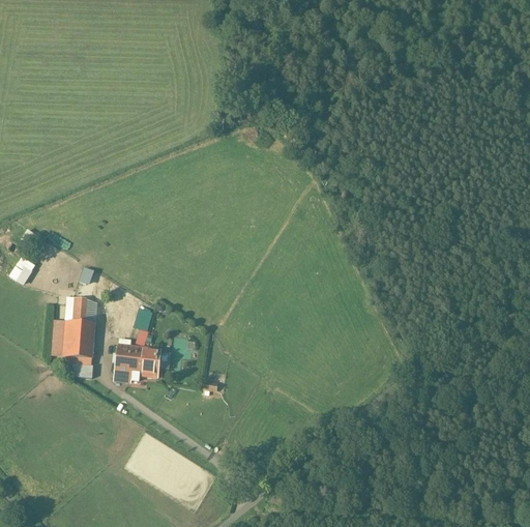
[(30,250),(39,236),(30,229),(21,243),(30,250)]
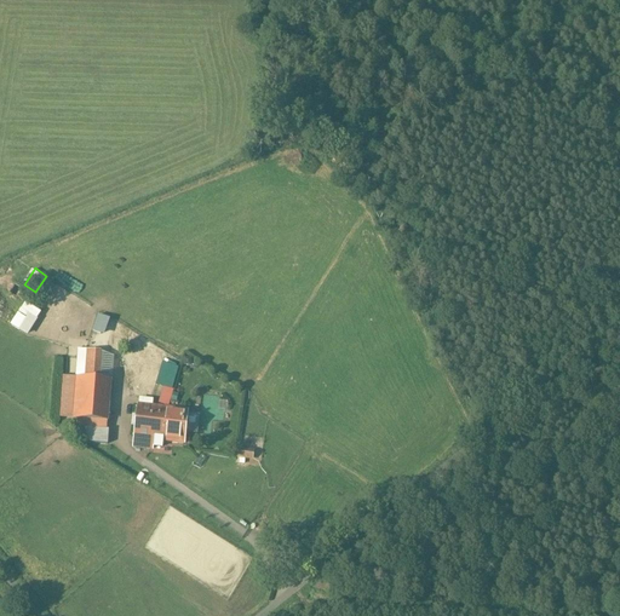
[(99,309),(93,326),(105,329),(112,312),(99,309)]
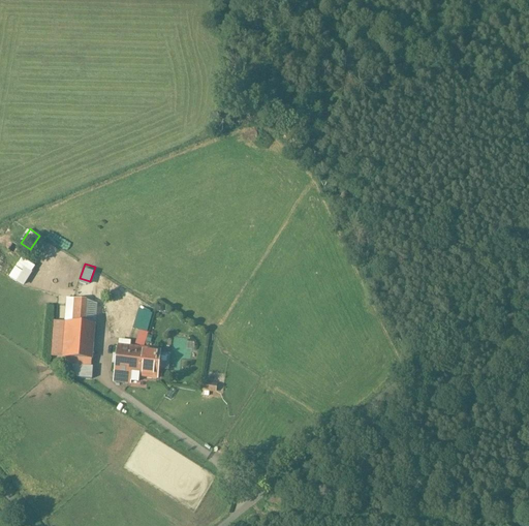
[(32,270),(22,266),(17,280),(27,283),(32,270)]
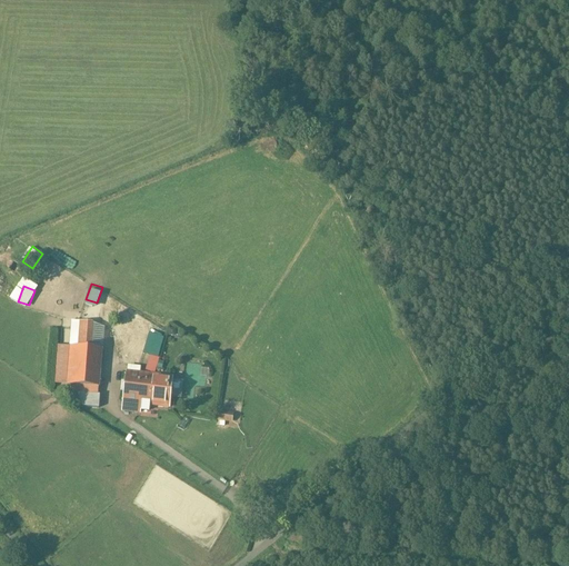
[(72,319),(70,344),(92,345),(95,320),(72,319)]
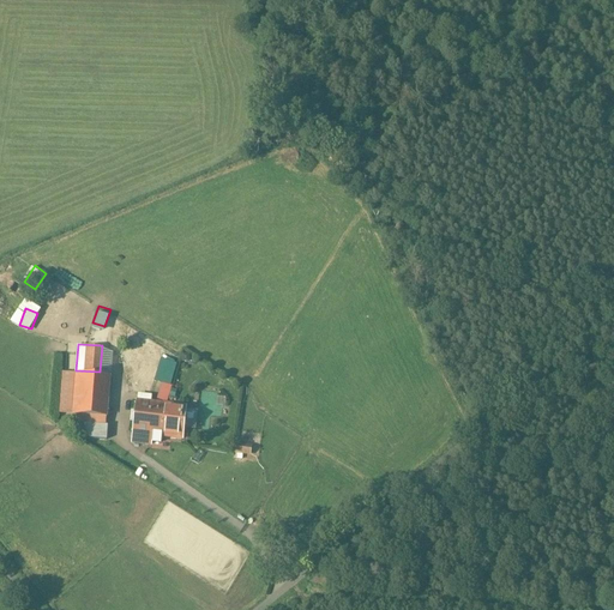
[(164,384),(170,386),(175,369),(163,366),(160,378),(166,379),(164,384)]
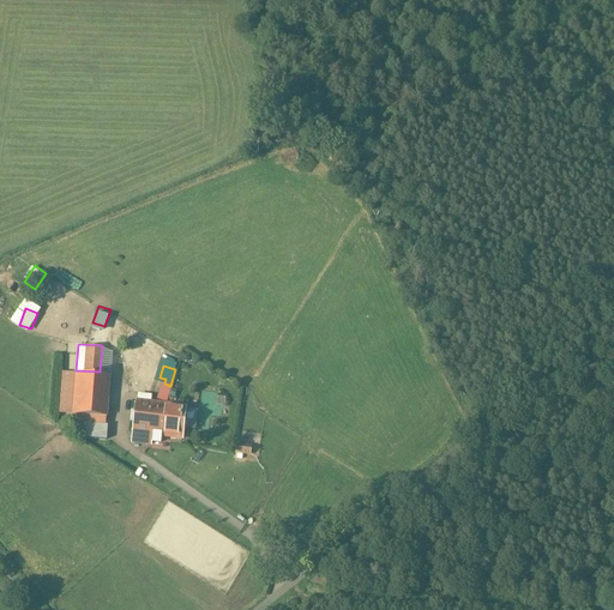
[(100,372),(76,370),(72,409),(106,411),(108,373),(100,372)]
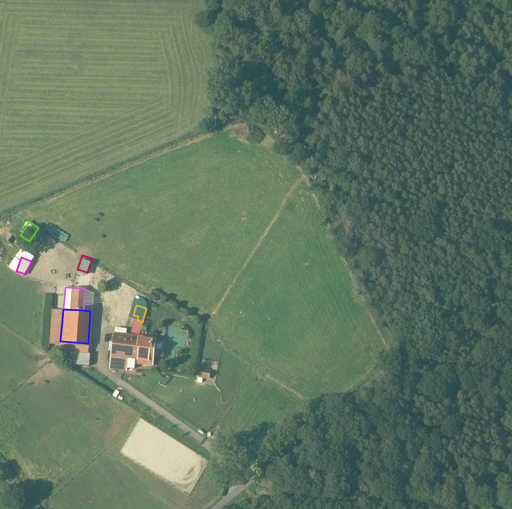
[(155,335),(113,330),(111,357),(133,360),(153,362),(155,335)]
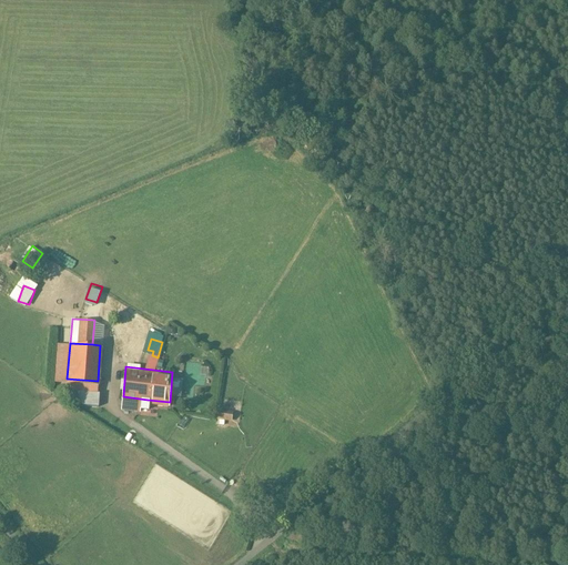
[(148,400),(123,396),(122,405),(146,407),(148,400)]
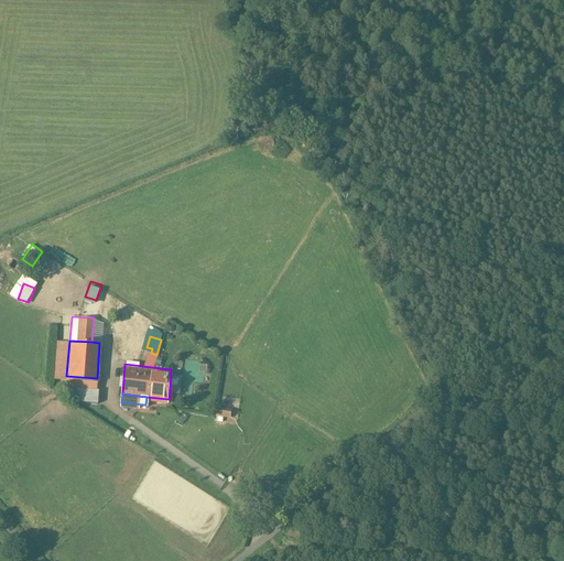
[(218,407),(217,417),(231,419),(234,409),(218,407)]
